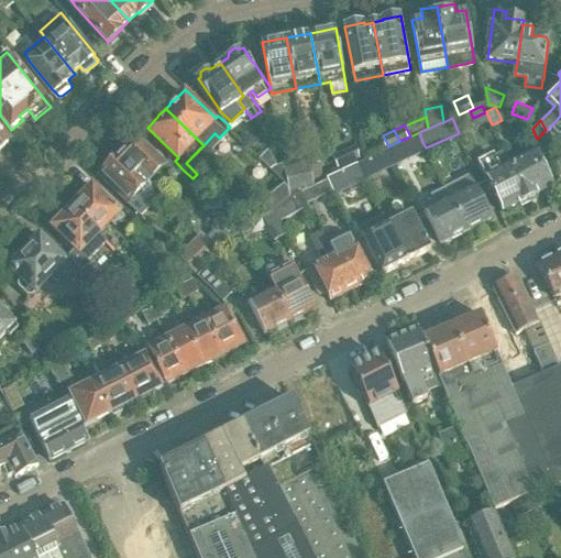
[(551,140),(546,131),(546,130),(537,139),(542,149),(551,140)]
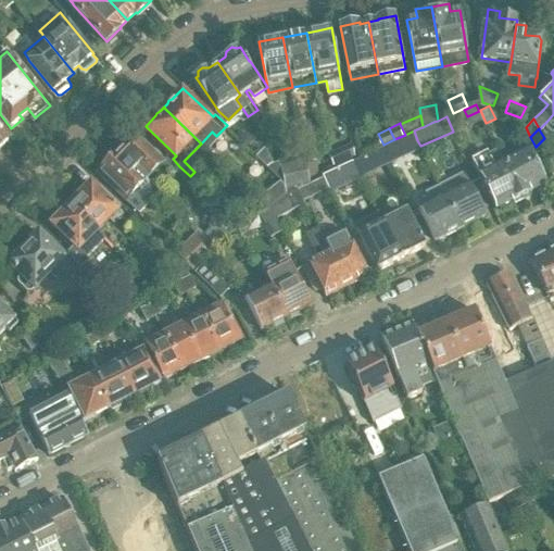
[(137,132),(118,151),(147,178),(148,177),(149,176),(164,161),(175,171),(179,166),(173,159),(168,154),(164,158),(156,149),(137,132)]
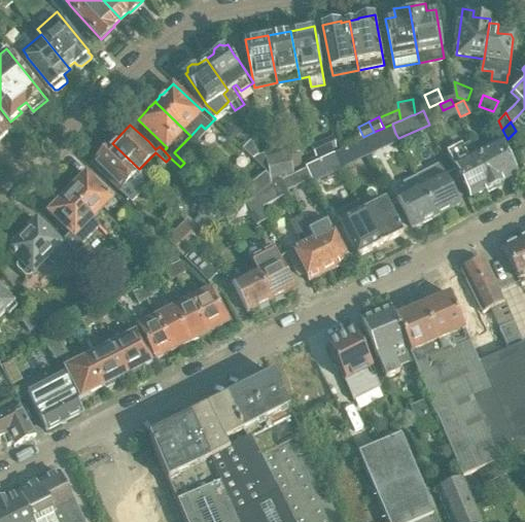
[(392,125),(362,138),(370,153),(398,139),(392,125)]
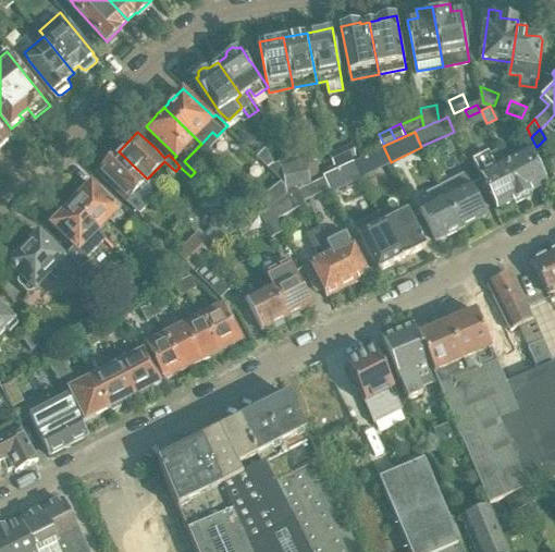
[(344,160),(357,154),(355,142),(331,152),(336,163),(344,160)]
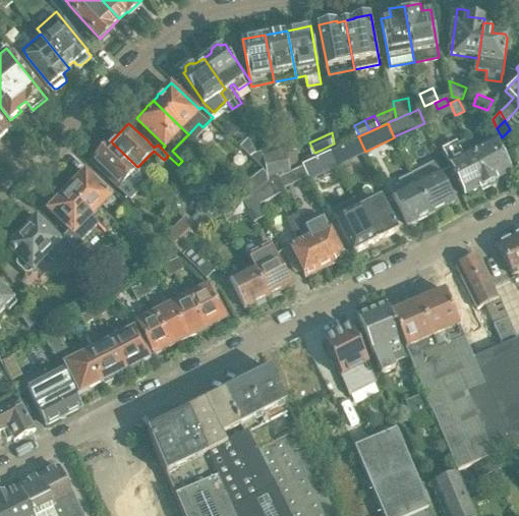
[(249,135),(241,144),(251,154),(256,150),(249,135)]
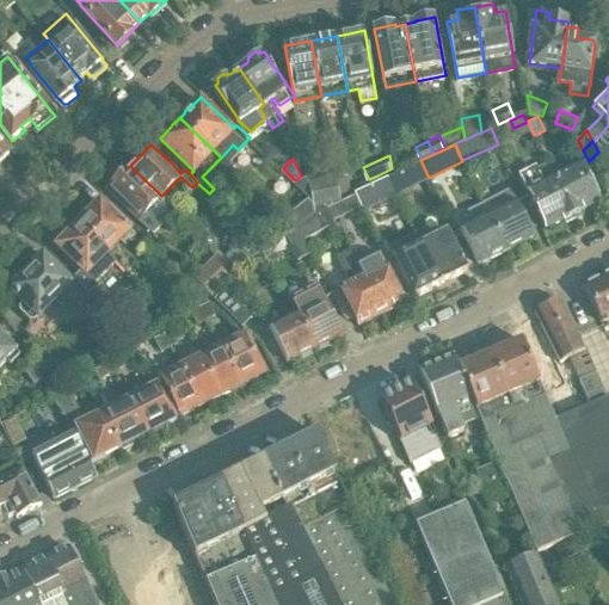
[(397,172),(389,176),(398,192),(429,178),(420,160),(397,172)]
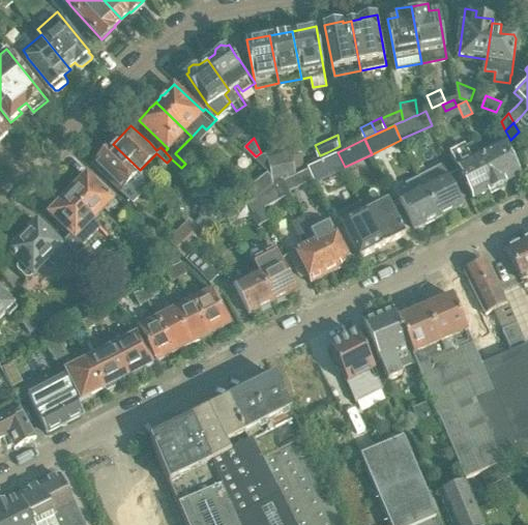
[(503,139),(479,150),(498,185),(506,181),(505,180),(520,173),(503,139)]
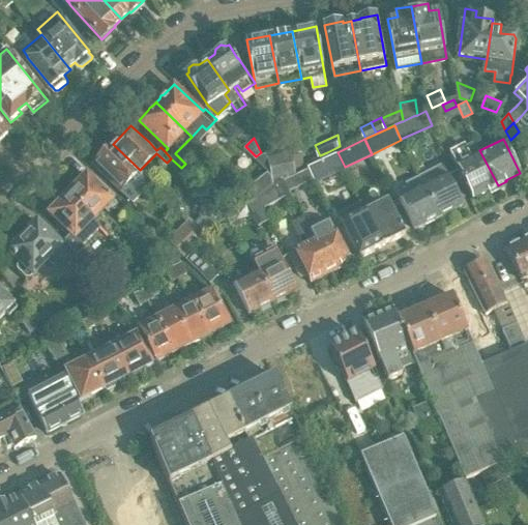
[(473,196),(489,188),(489,190),(498,185),(479,150),(474,140),(467,144),(466,142),(450,149),(473,196)]
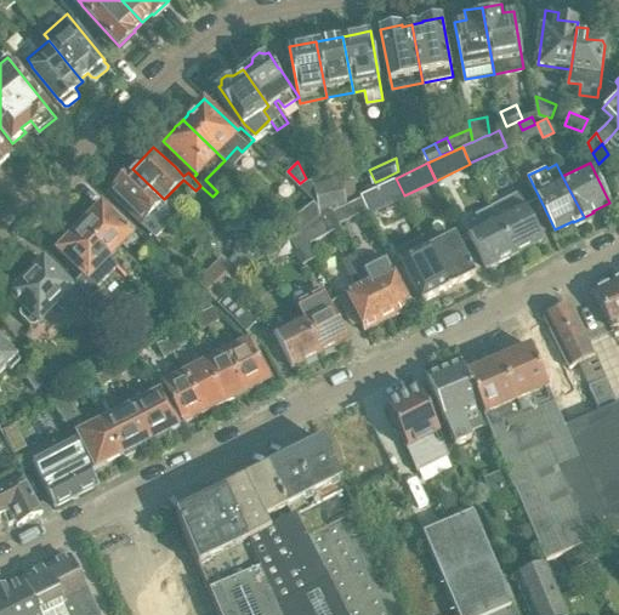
[(132,169),(112,189),(143,220),(157,233),(177,212),(164,199),(132,169)]
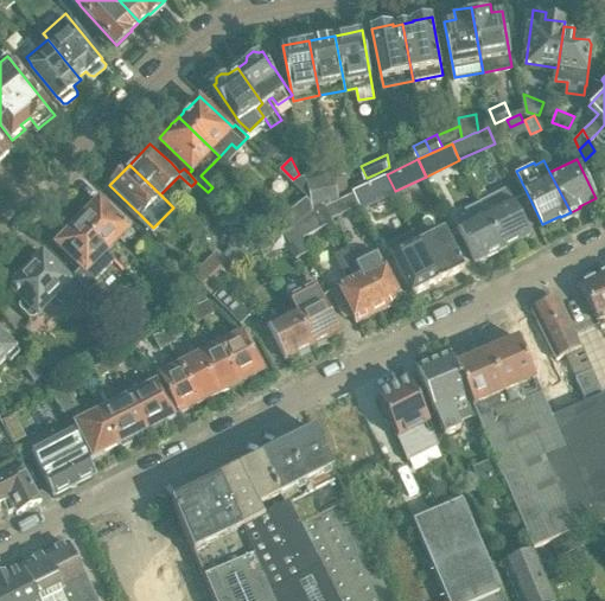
[(335,171),(307,177),(312,197),(313,203),(313,206),(324,203),(325,203),(335,198),(341,196),(339,191),(336,174),(335,171)]
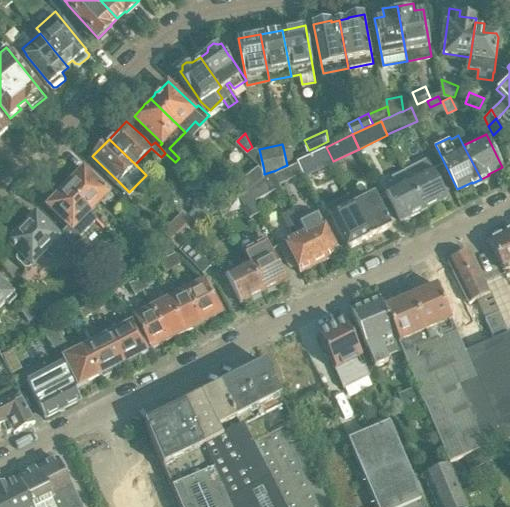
[(252,147),(247,151),(260,164),(263,166),(259,149),(258,145),(254,146),(252,147)]
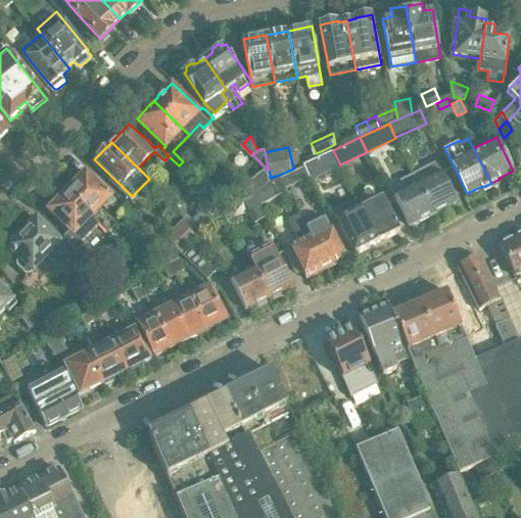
[(299,148),(289,150),(292,165),(300,159),(299,148)]
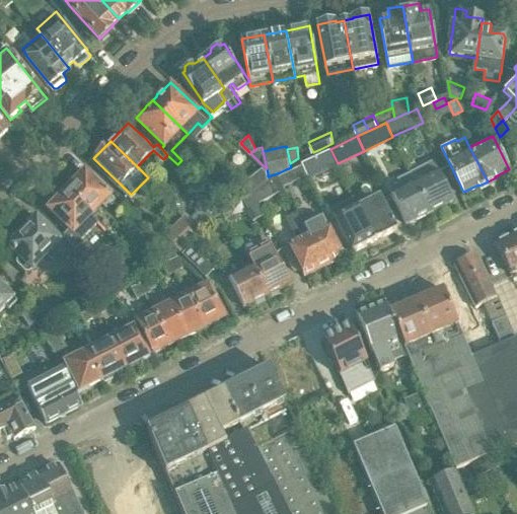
[(329,148),(303,161),(308,172),(310,176),(337,163),(330,149),(329,148)]
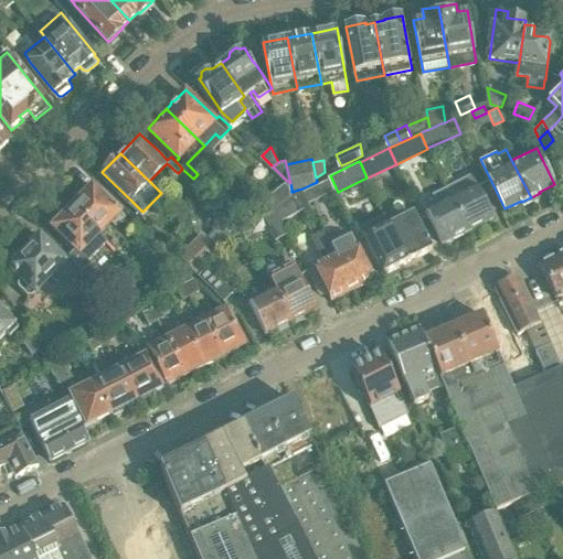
[(469,228),(495,216),(473,172),(448,185),(469,228)]
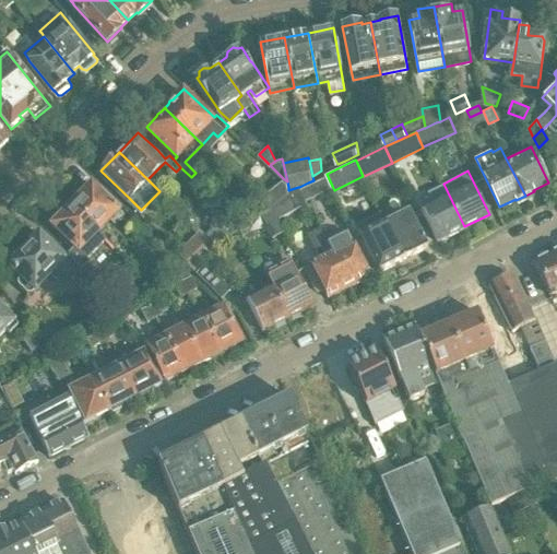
[(308,183),(299,187),(306,198),(316,193),(332,186),(327,174),(313,180),(308,183)]
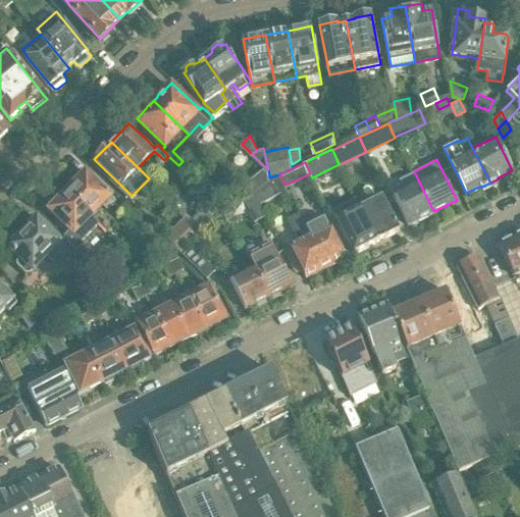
[(70,187),(68,189),(93,213),(104,202),(108,206),(115,198),(86,170),(78,178),(75,177),(69,185),(70,187)]
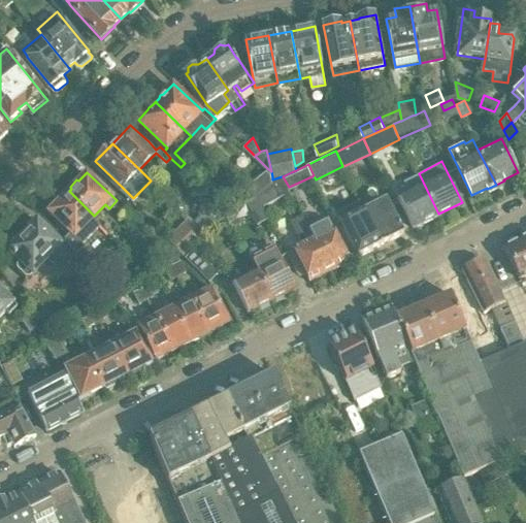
[(414,226),(438,214),(419,173),(404,180),(406,184),(396,189),(414,226)]
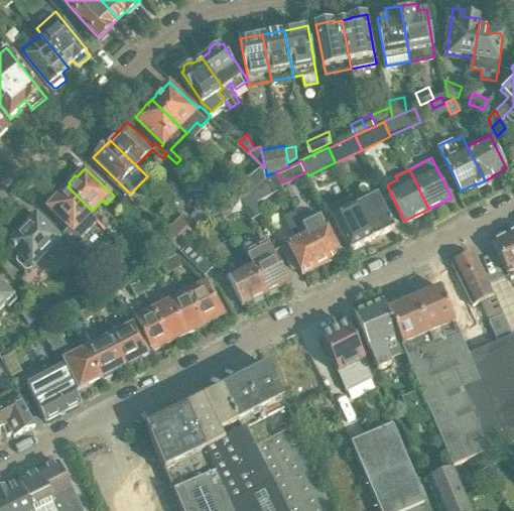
[(241,181),(250,189),(252,188),(263,180),(254,171),(241,181)]
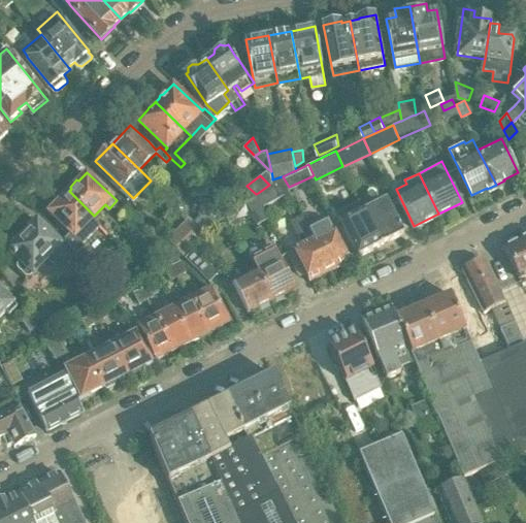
[(269,185),(258,193),(264,204),(290,191),(289,187),(283,176),(282,176),(272,180),(273,182),(269,185)]
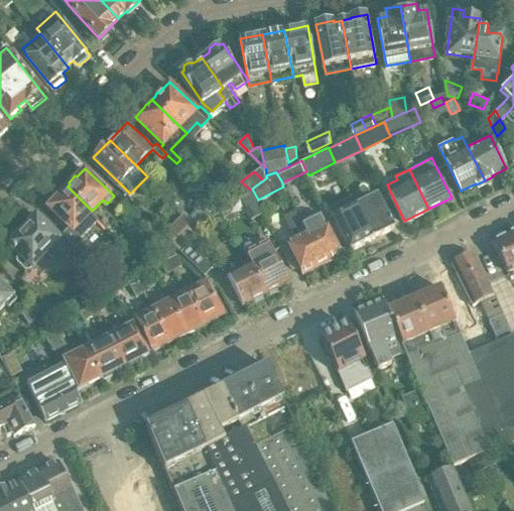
[(190,215),(201,226),(224,207),(196,177),(196,210),(190,215)]
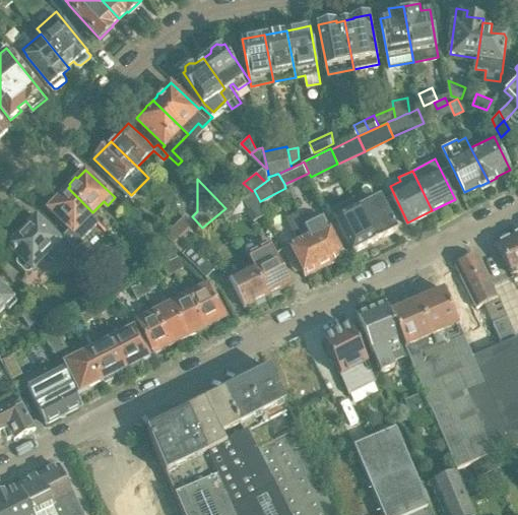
[(59,197),(50,207),(70,227),(64,233),(65,235),(76,247),(83,240),(82,239),(101,219),(92,212),(68,188),(66,190),(64,188),(57,196),(59,197)]
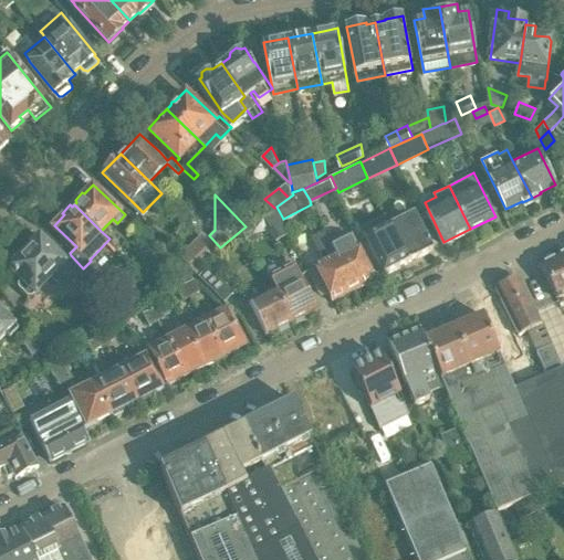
[(274,208),(265,215),(278,238),(290,232),(283,219),(277,207),(274,208)]
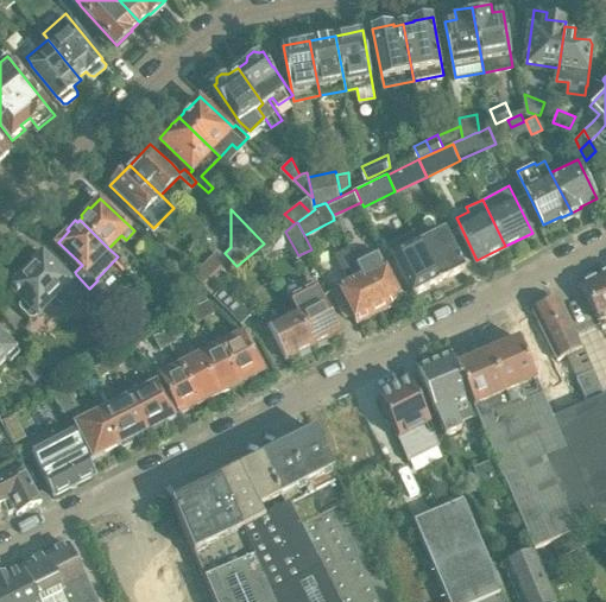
[(433,233),(428,225),(415,230),(420,240),(440,279),(466,266),(446,227),(433,233)]
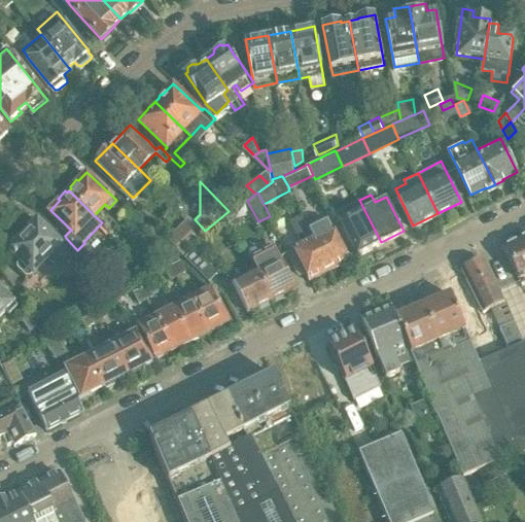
[(357,253),(381,242),(363,208),(359,200),(349,205),(353,213),(340,219),(357,253)]
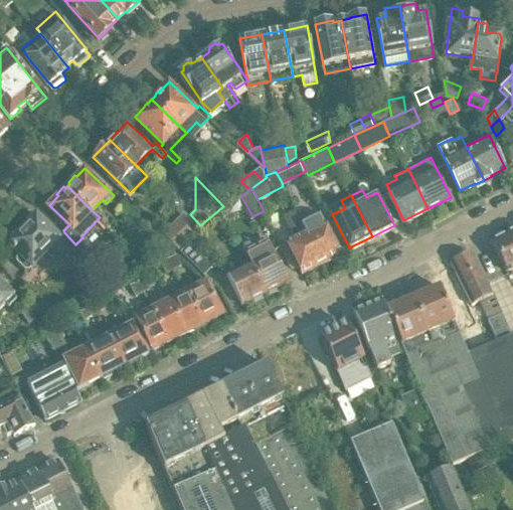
[(127,196),(118,204),(133,219),(141,211),(127,196)]
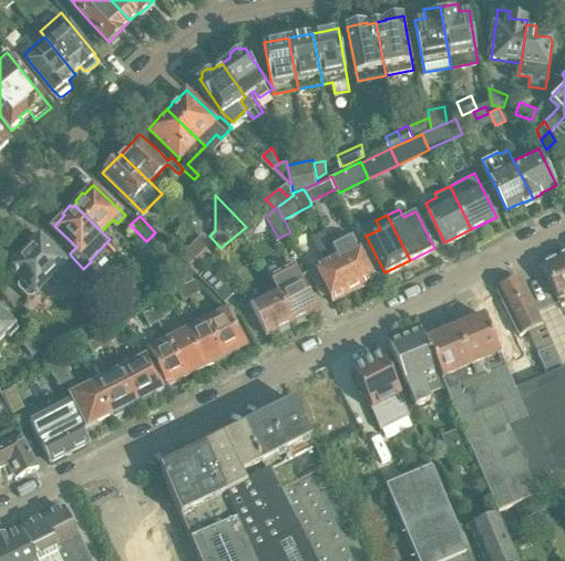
[(334,299),(355,289),(341,263),(331,242),(324,230),(312,236),(325,258),(315,263),(334,299)]
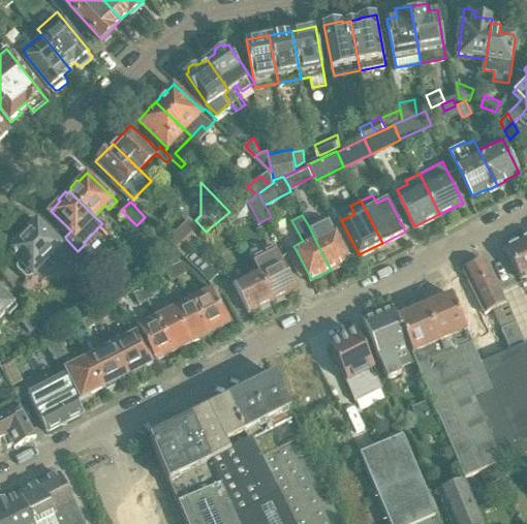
[(350,259),(329,216),(308,226),(309,226),(318,246),(331,270),(350,259)]
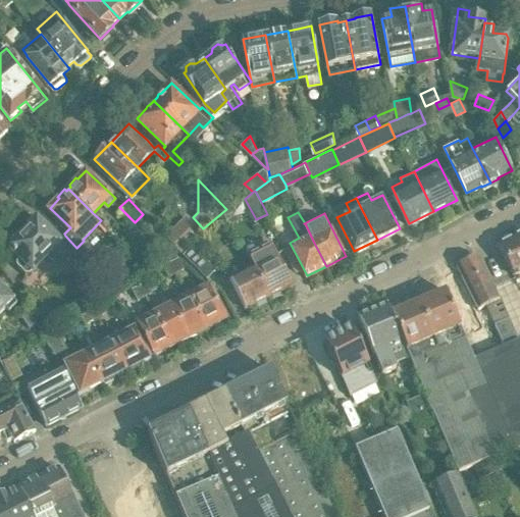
[(168,234),(182,249),(191,241),(201,231),(188,216),(168,234)]
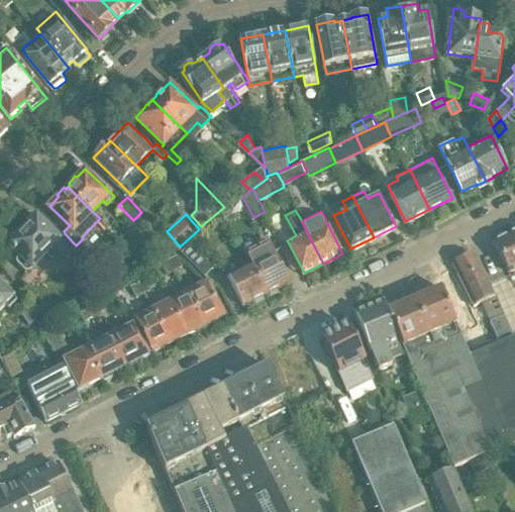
[(61,237),(38,215),(10,243),(20,253),(18,257),(18,261),(27,269),(32,269),(49,251),(57,260),(66,249),(79,265),(86,259),(76,245),(65,233),(61,237)]
